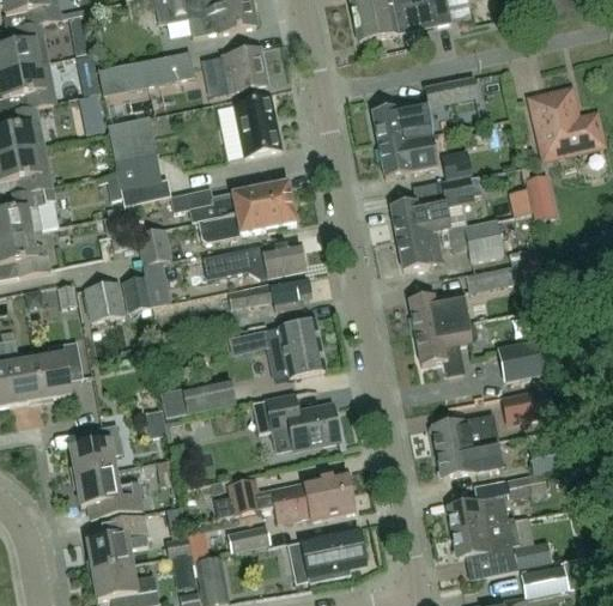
[(30,23),(42,20),(60,17),(56,0),(0,0),(0,1),(4,1),(7,13),(28,8),(30,23)]
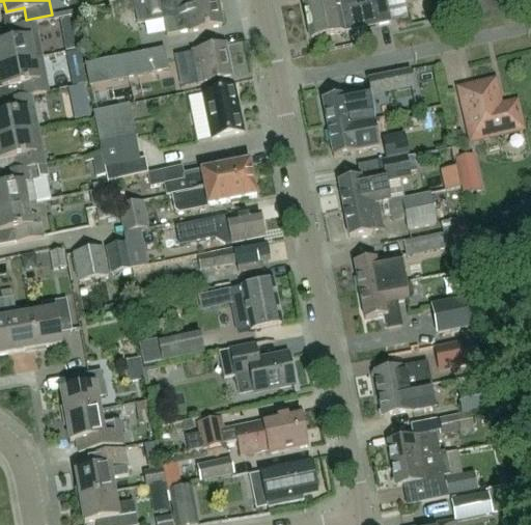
[(134,0),(138,21),(163,16),(166,31),(189,26),(189,28),(221,21),(216,0),(134,0)]
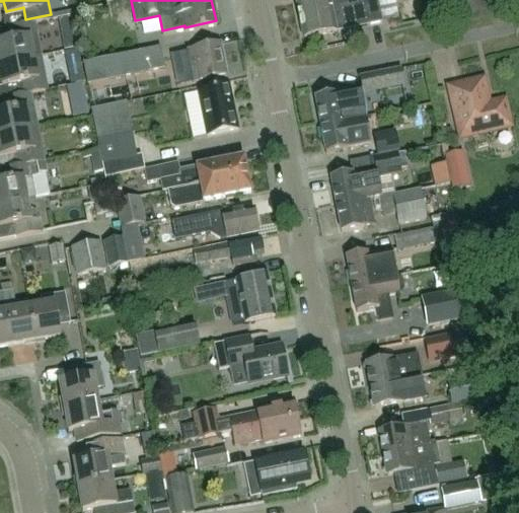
[(364,0),(367,11),(369,20),(382,17),(378,0),(297,0),(300,16),(323,11),(322,7),(359,0),(364,0)]
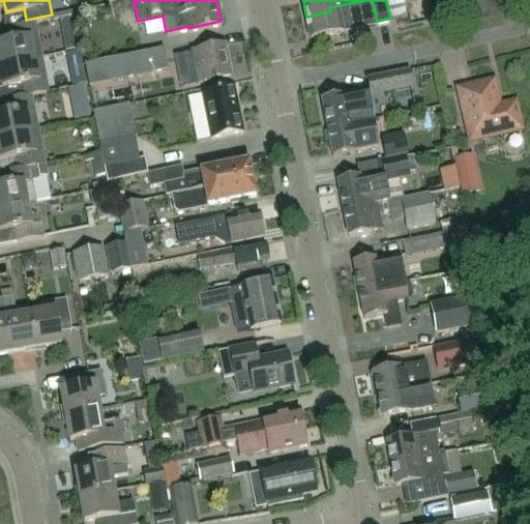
[(377,21),(375,11),(372,0),(366,0),(329,7),(330,11),(306,17),(311,34),(377,21)]
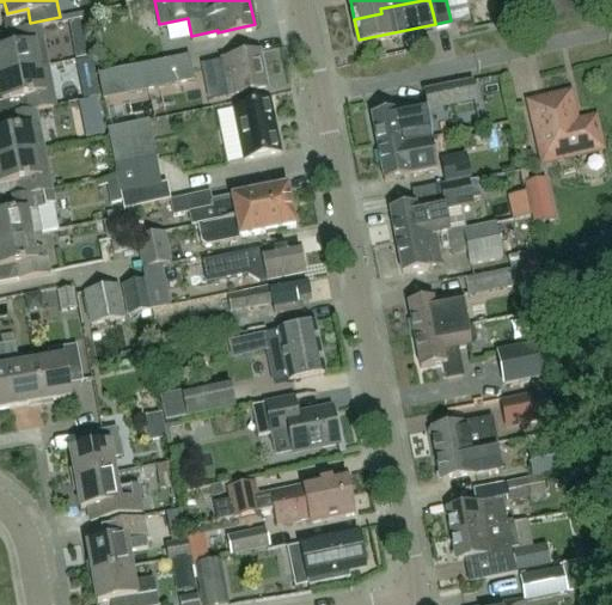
[(0,71),(49,61),(44,36),(42,20),(30,23),(11,26),(14,42),(0,44),(0,71)]
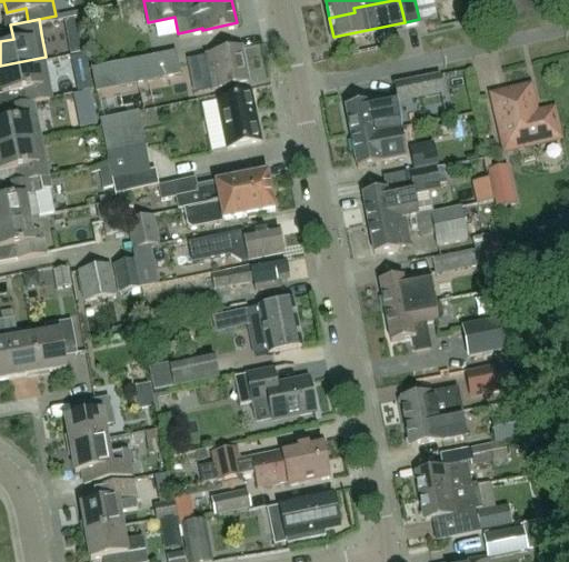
[(241,43),(206,50),(209,69),(215,68),(218,82),(248,77),(241,43)]
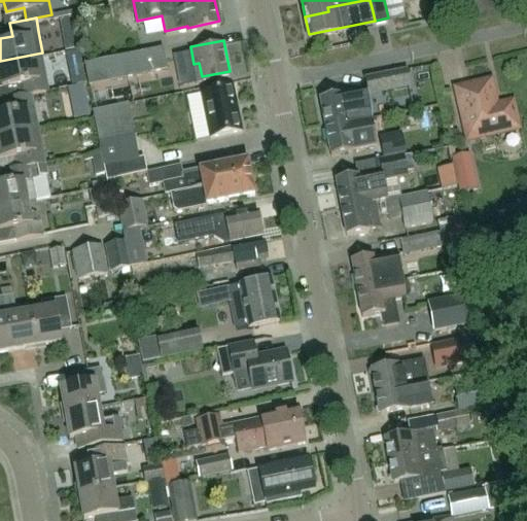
[(163,43),(107,55),(111,75),(167,64),(163,43)]
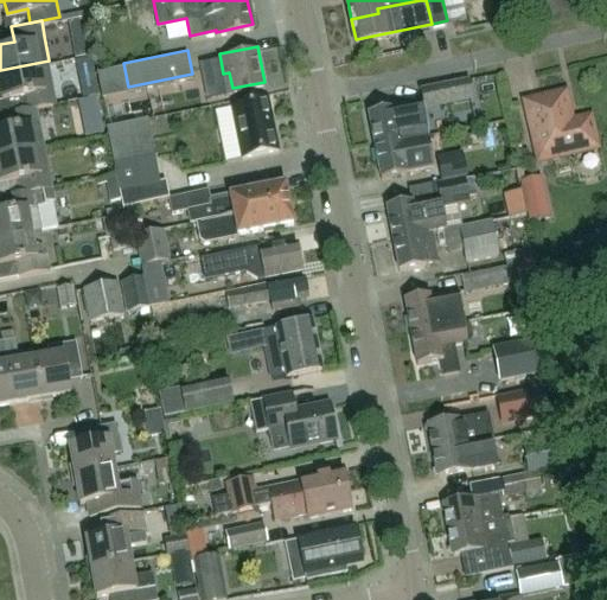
[(27,106),(37,103),(57,100),(53,85),(49,61),(0,70),(0,83),(1,83),(4,95),(24,91),(27,106)]
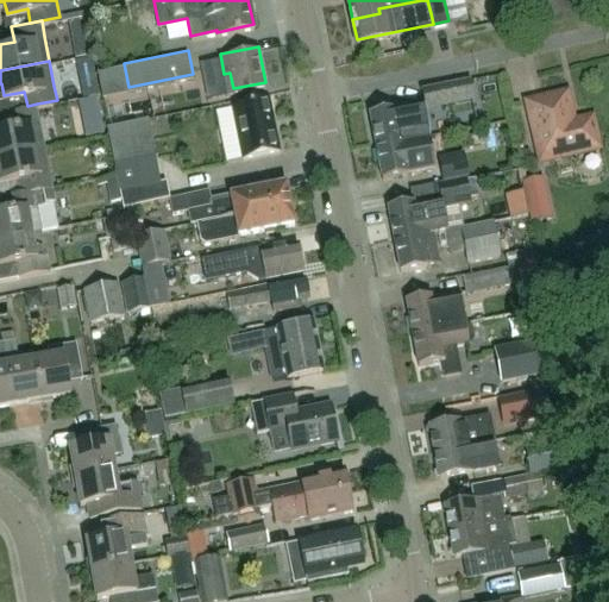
[(424,102),(457,96),(453,79),(418,86),(421,101),(424,101),(424,102)]
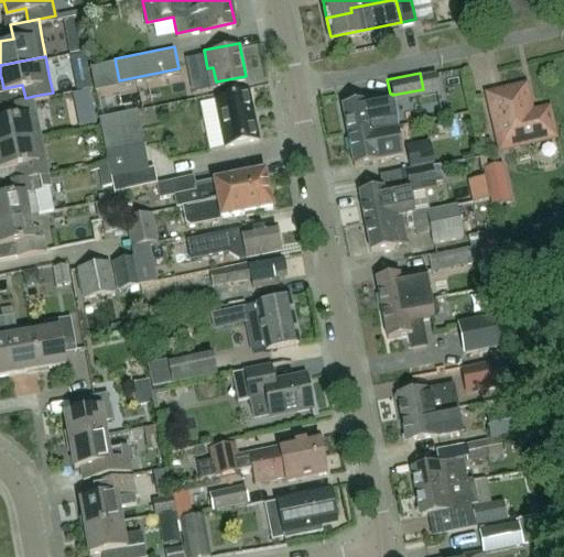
[(488,89),(501,144),(540,135),(539,132),(555,129),(549,104),(532,108),(525,80),(488,89)]
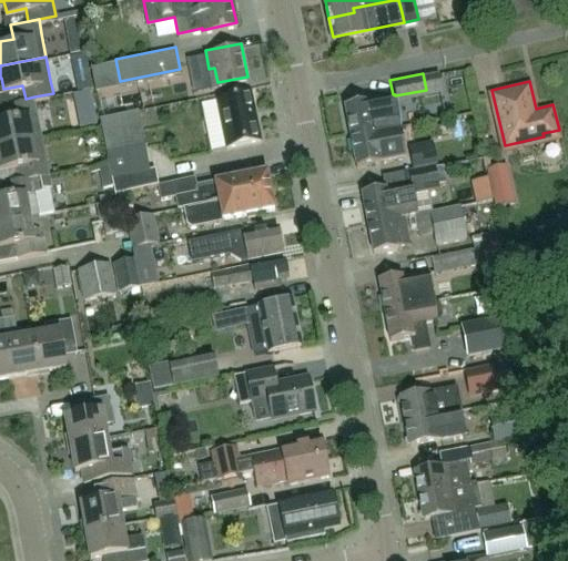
[(260,136),(250,88),(216,94),(226,143),(260,136)]
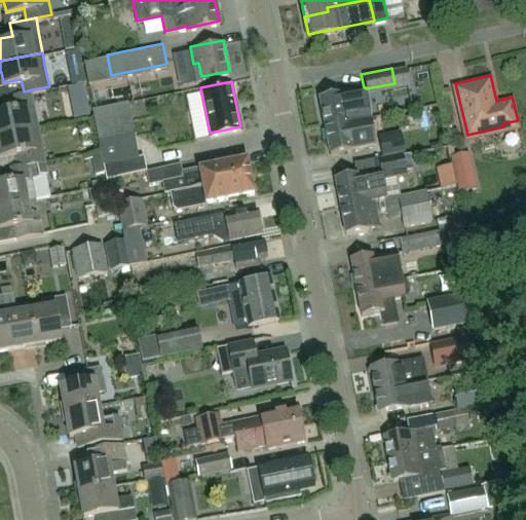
[(320,94),(326,122),(359,116),(371,114),(366,88),(366,87),(364,87),(342,91),(342,89),(320,94)]
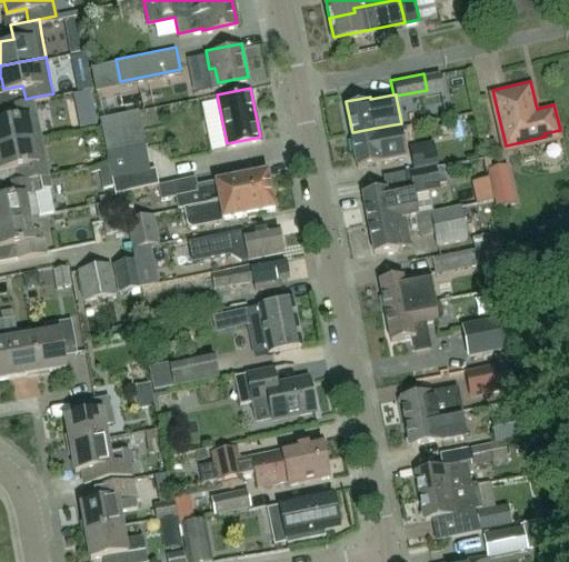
[(0,142),(33,136),(42,134),(35,97),(26,99),(7,102),(10,117),(0,118),(0,142)]
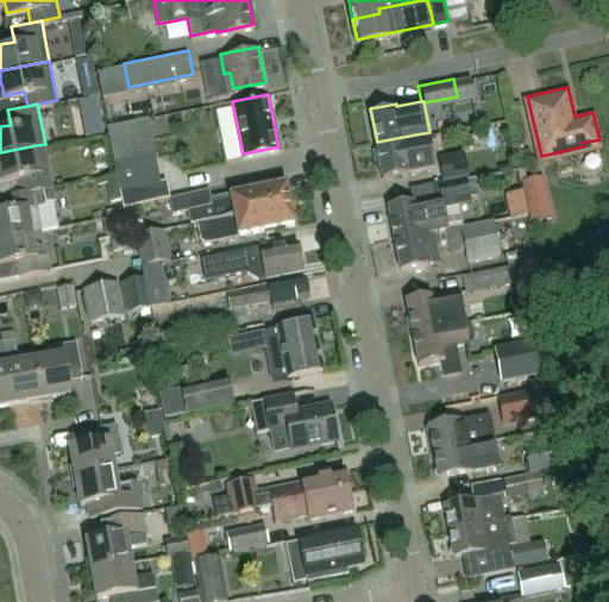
[(114,160),(156,151),(149,115),(107,124),(114,160)]
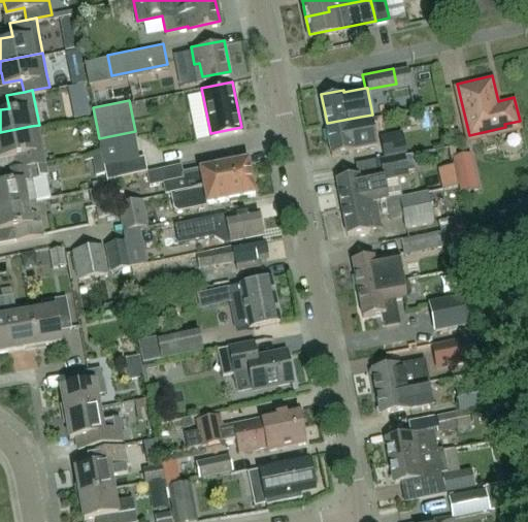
[(360,117),(327,123),(332,152),(354,148),(354,145),(377,141),(372,115),(360,117)]
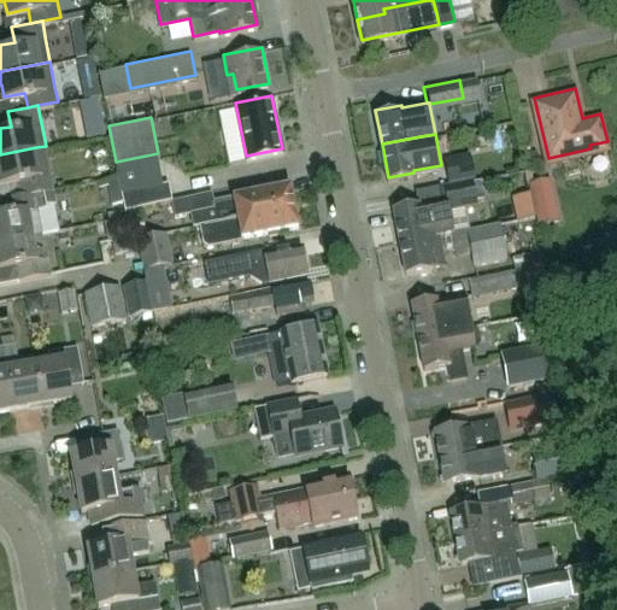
[(3,195),(42,188),(54,186),(51,170),(41,172),(36,147),(0,154),(0,195),(3,195)]
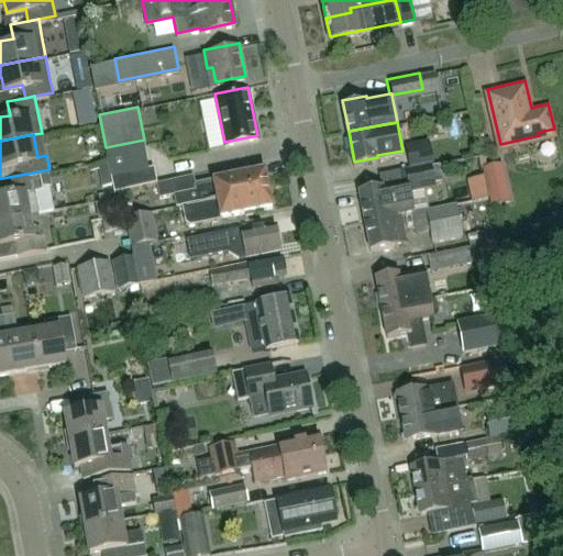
[(101,185),(111,182),(107,159),(97,160),(101,185)]
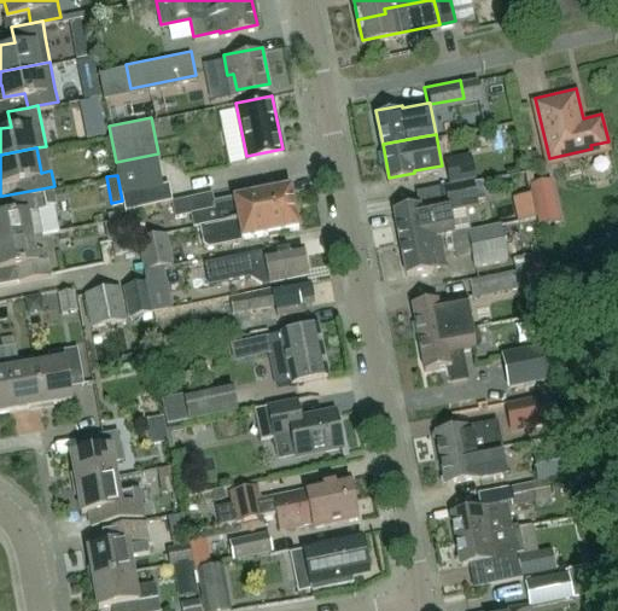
[(401,238),(441,231),(441,232),(455,230),(450,209),(479,203),(474,178),(417,188),(419,202),(395,205),(401,238)]
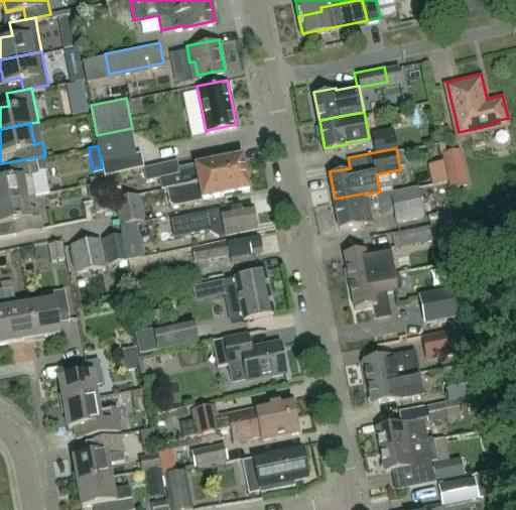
[(143,165),(140,151),(101,160),(104,173),(143,165)]
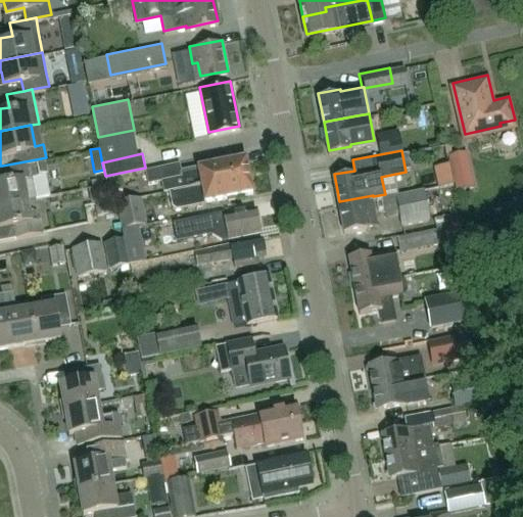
[(170,188),(248,172),(245,154),(197,165),(197,163),(181,167),(182,173),(161,177),(164,189),(170,188)]
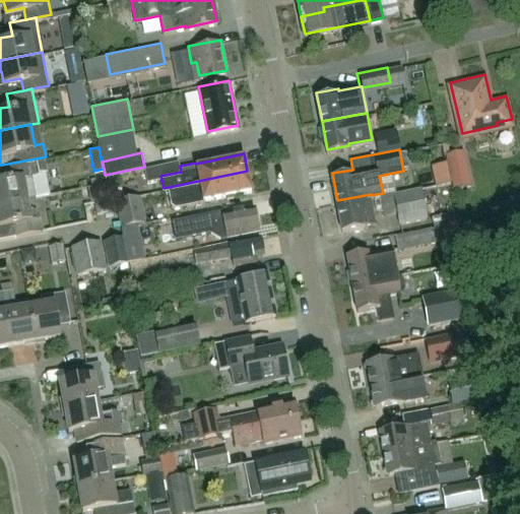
[(44,157),(37,158),(39,170),(47,169),(44,157)]
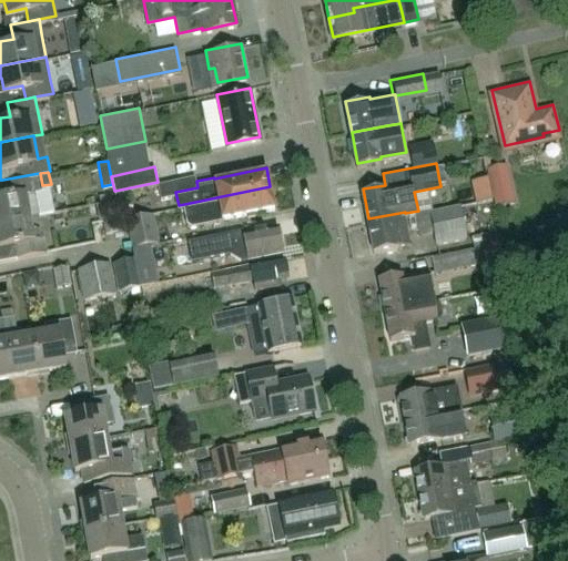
[(0,217),(30,213),(26,190),(42,186),(39,173),(2,180),(6,194),(0,194),(0,217)]
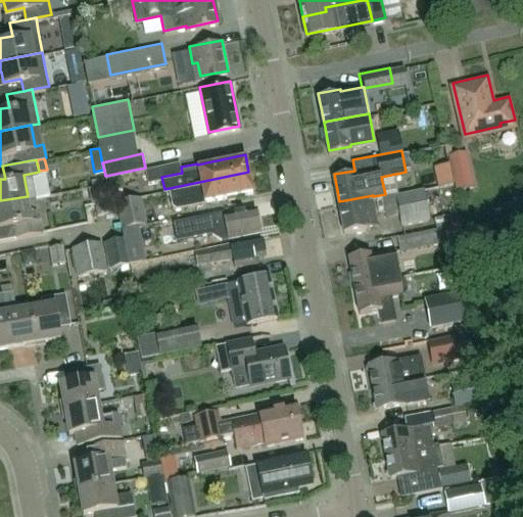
[(148,180),(161,177),(158,163),(145,167),(148,180)]
